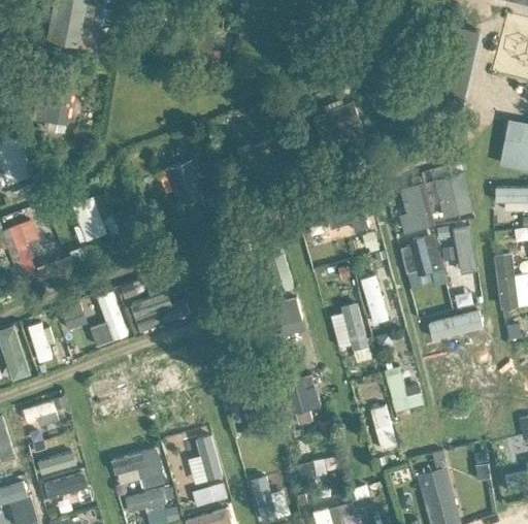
[(96,8),(86,6),(87,0),(48,0),(44,24),(51,26),(46,44),(77,50),(81,31),(91,33),(96,8)]
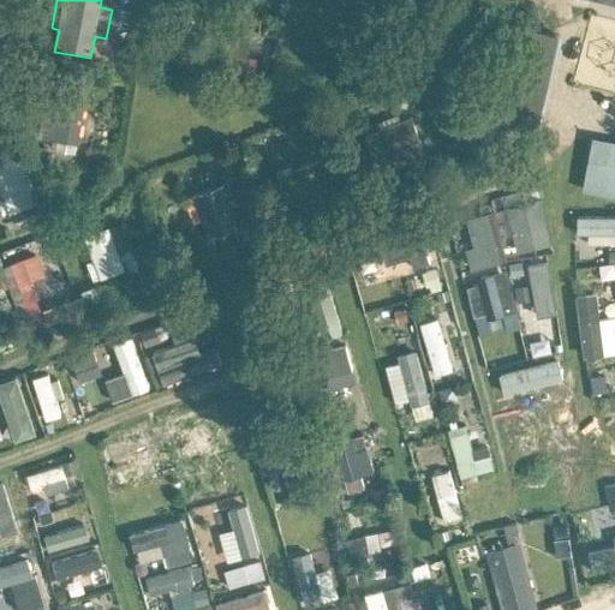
[(509,28),(500,66),(548,77),(556,39),(553,37),(544,36),(509,28)]
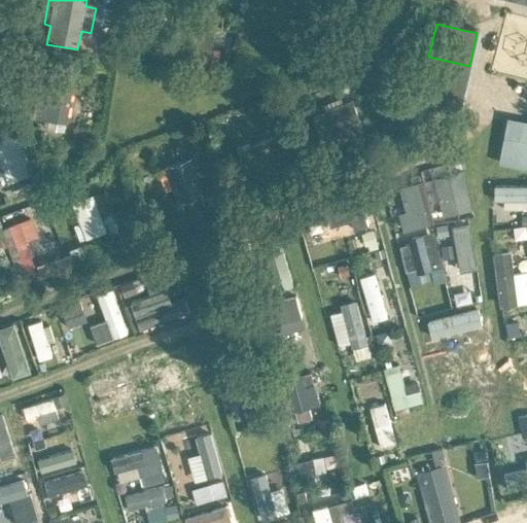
[(66,126),(71,95),(68,95),(71,76),(42,72),(38,92),(36,106),(34,120),(66,126)]
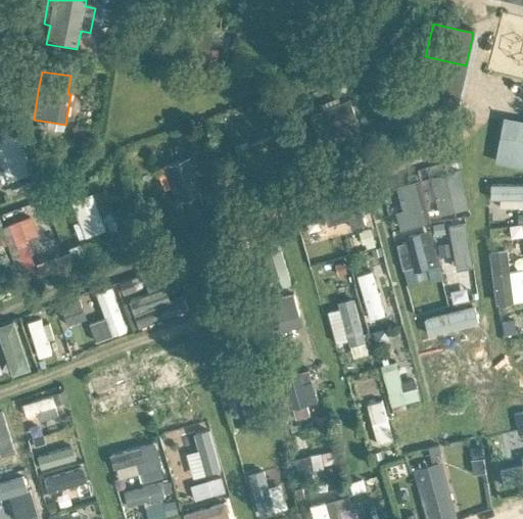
[(522,169),(522,123),(504,120),(494,163),(522,169)]
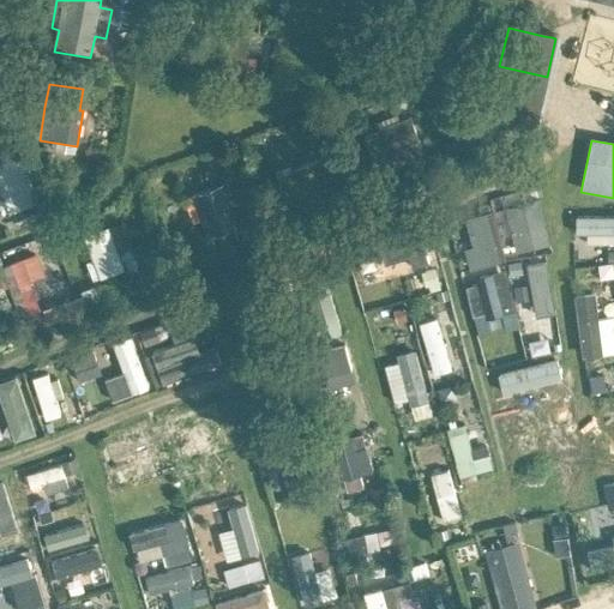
[(42,217),(32,193),(50,186),(36,151),(0,166),(0,190),(1,193),(16,228),(42,217)]
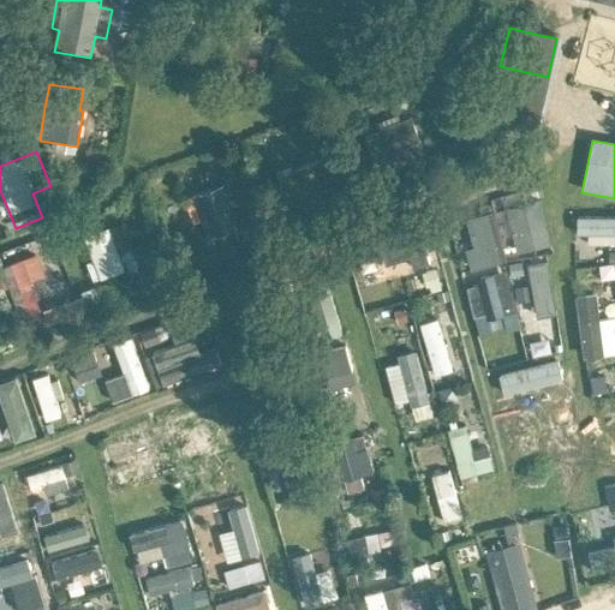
[(209,240),(238,229),(224,189),(193,199),(209,240)]
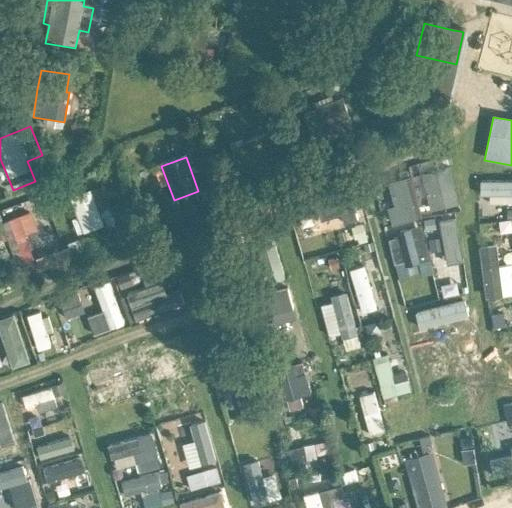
[(103,189),(91,193),(71,200),(80,224),(74,227),(78,236),(103,227),(98,212),(110,207),(103,189)]
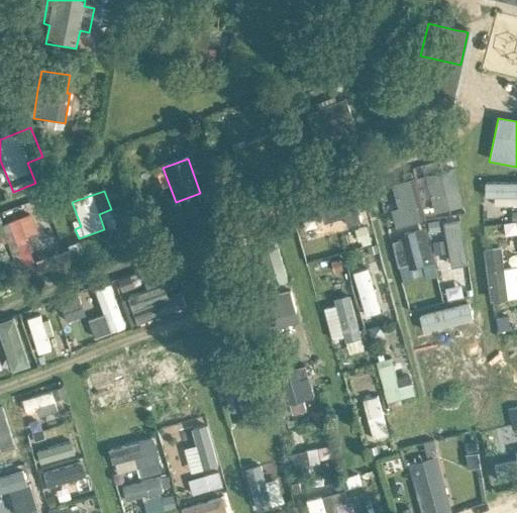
[(30,221),(19,225),(17,222),(3,227),(0,218),(0,238),(1,241),(6,239),(17,268),(33,263),(25,241),(36,236),(30,221)]
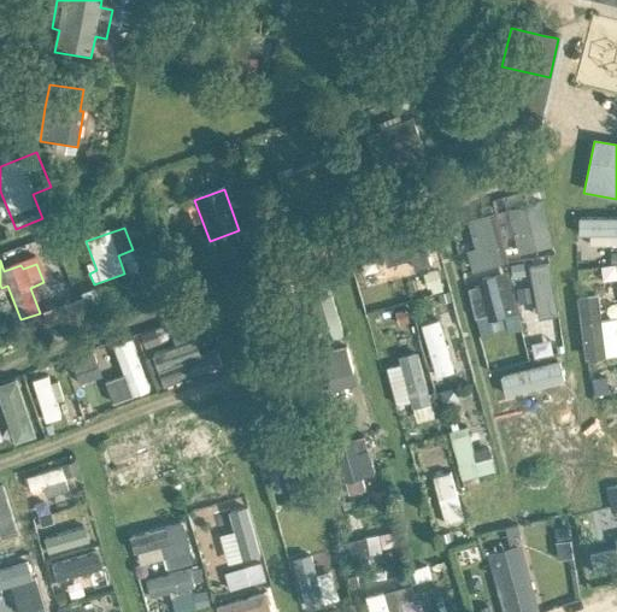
[(43,316),(50,329),(104,309),(98,292),(81,298),(82,301),(74,305),(43,316)]
